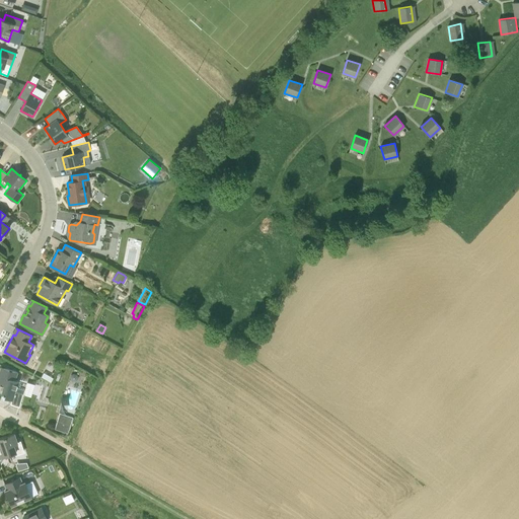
[(36,396),(23,392),(24,389),(16,386),(18,381),(14,380),(17,372),(1,367),(0,369),(0,393),(3,394),(2,396),(11,399),(10,403),(19,405),(21,406),(20,410),(31,413),(36,396)]
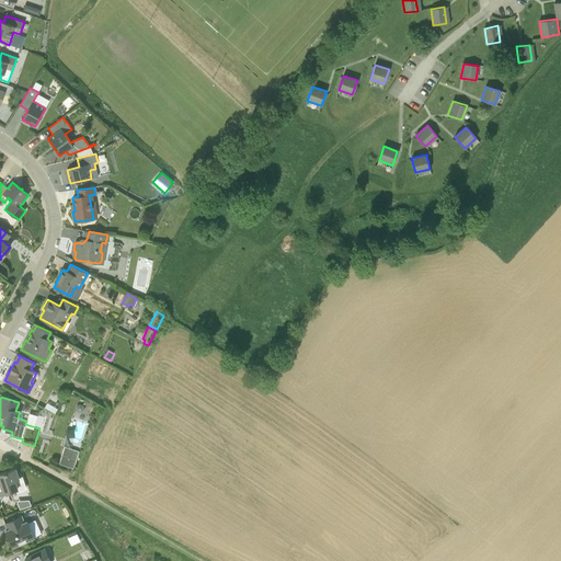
[(27,424),(44,430),(48,416),(31,412),(27,424)]
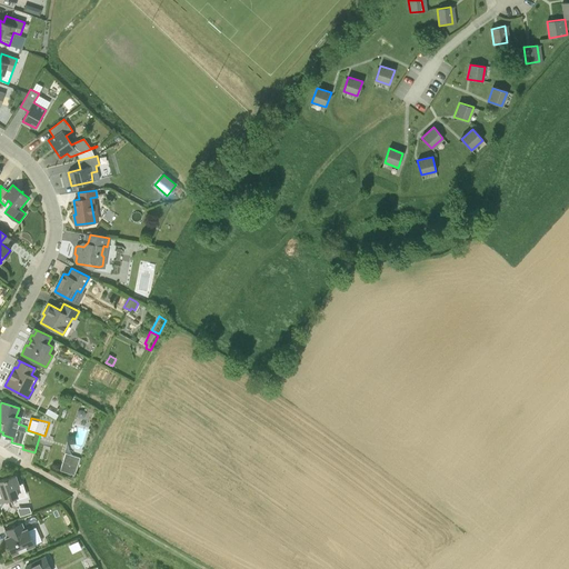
[(62,463),(76,468),(77,466),(79,458),(65,453),(62,461),(62,463)]
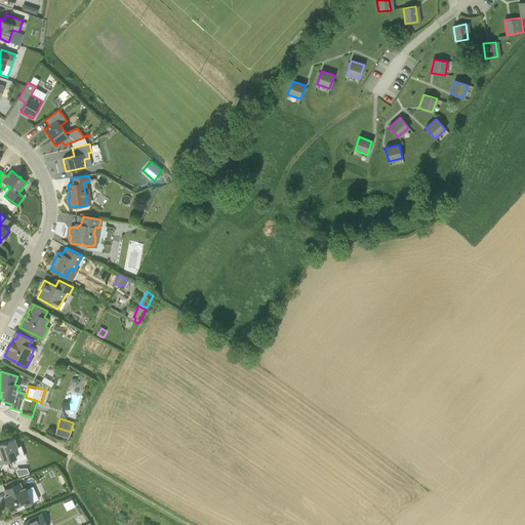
[(0,462),(15,457),(15,459),(24,457),(21,446),(16,448),(13,439),(0,442),(0,462)]
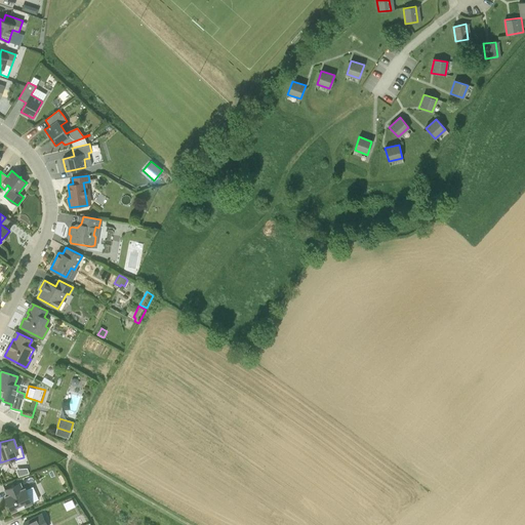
[(19,475),(31,473),(29,466),(18,468),(19,475)]
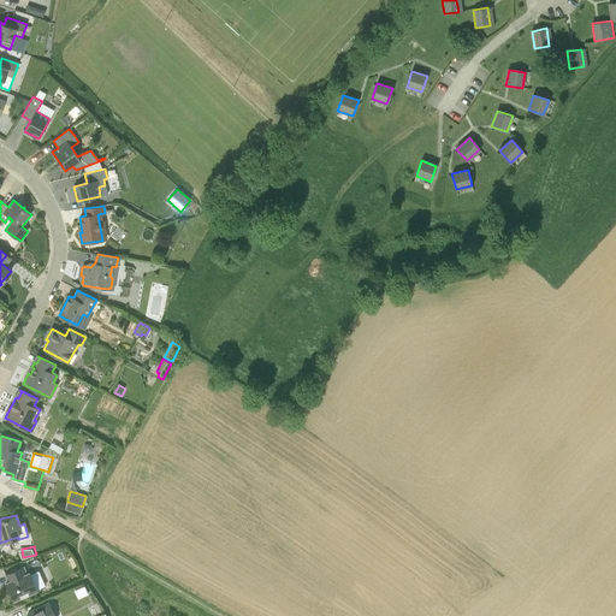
[(7,590),(11,603),(35,596),(30,578),(27,579),(24,572),(6,576),(10,590),(7,590)]
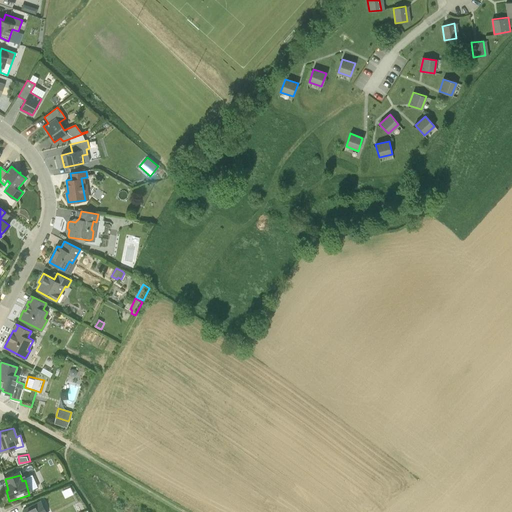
[(45,511),(40,501),(23,510),(24,511),(45,511)]
